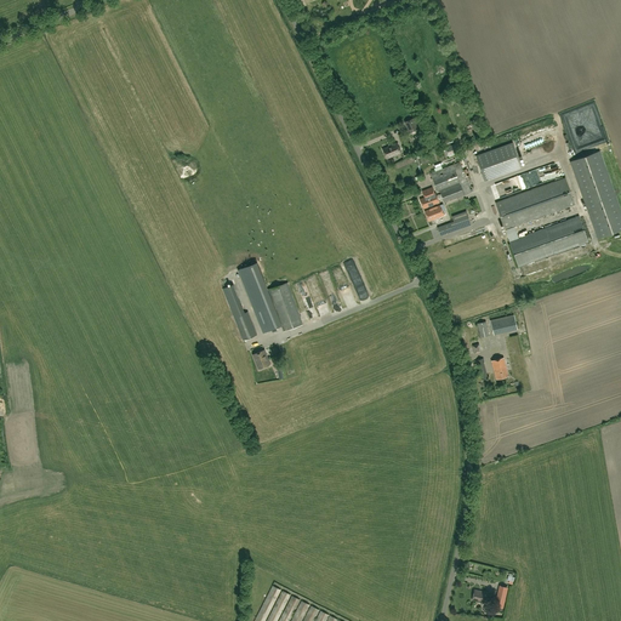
[(405,121),(410,132),(416,130),(412,119),(405,121)]
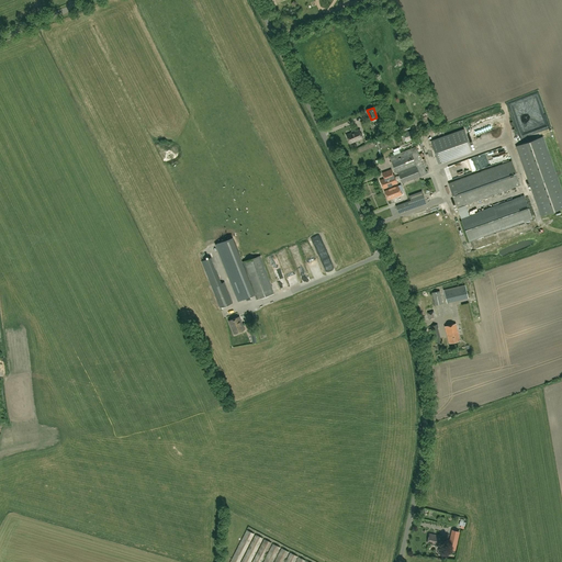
[(538,117),(542,117),(542,124),(546,124),(544,113),(534,113),(534,116),(537,116),(537,120),(538,120),(538,117)]
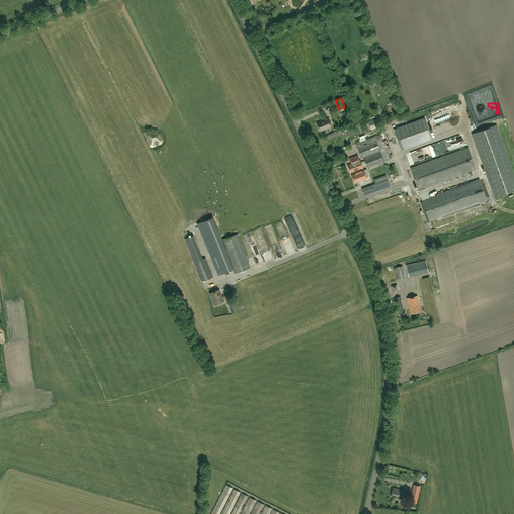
[(320,111),(322,118),(329,117),(327,109),(320,111)]
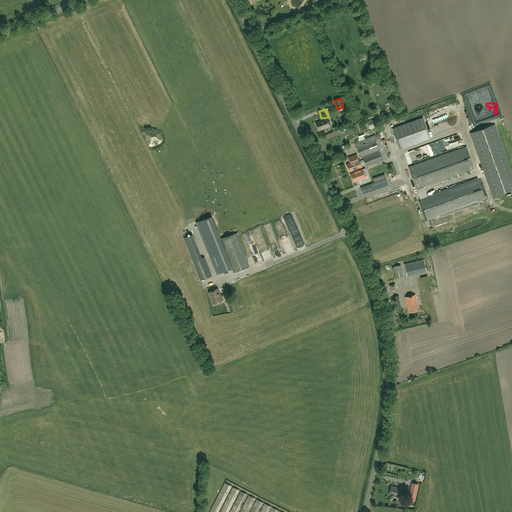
[(315,124),(318,131),(330,126),(327,118),(321,121),(315,124)]
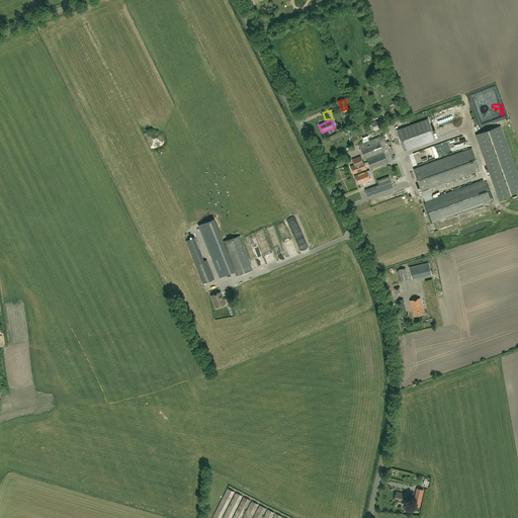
[(398,130),(405,150),(434,139),(427,119),(398,130)]
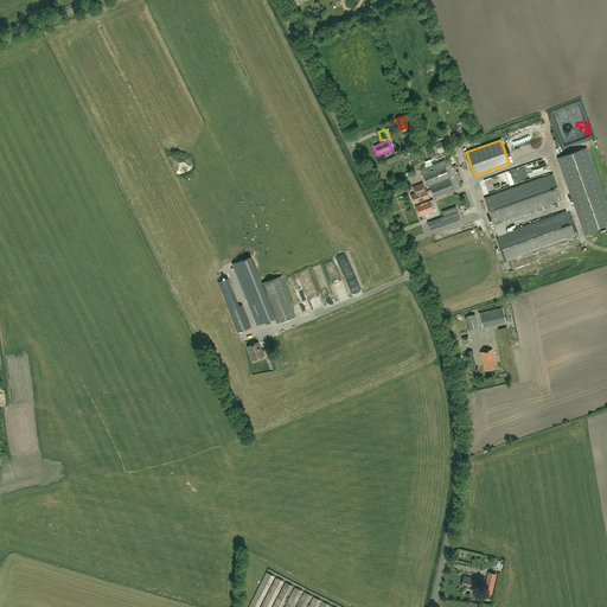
[(445,141),(434,145),(438,153),(447,149),(445,141)]
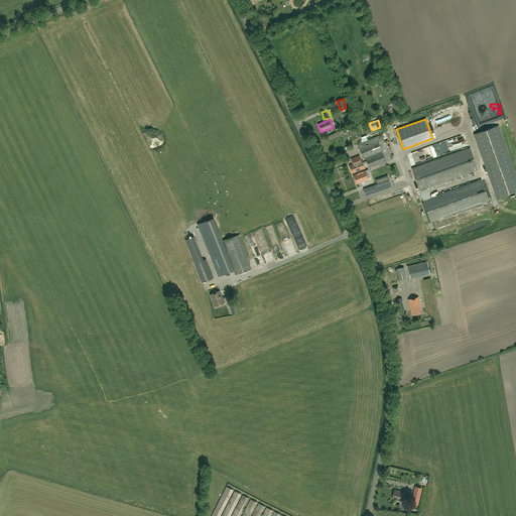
[(515,175),(498,126),(474,134),(496,199),(515,190),(515,175)]
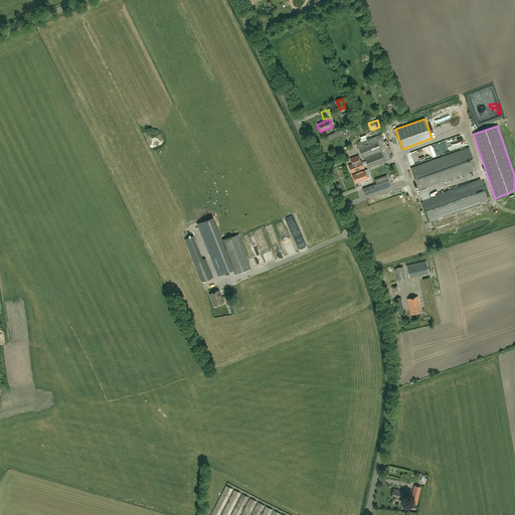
[(366,161),(362,162),(361,160),(360,161),(358,156),(350,159),(351,162),(352,162),(352,163),(348,165),(351,173),(354,171),(364,168),(363,166),(367,164),(369,168),(390,159),(381,135),(357,144),(362,158),(365,159),(366,161)]
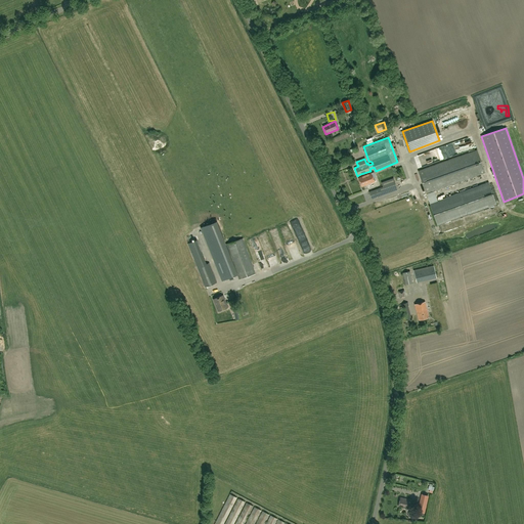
[(437,201),(434,191),(485,173),(478,151),(419,172),(437,225),(496,205),(489,182),(437,201)]
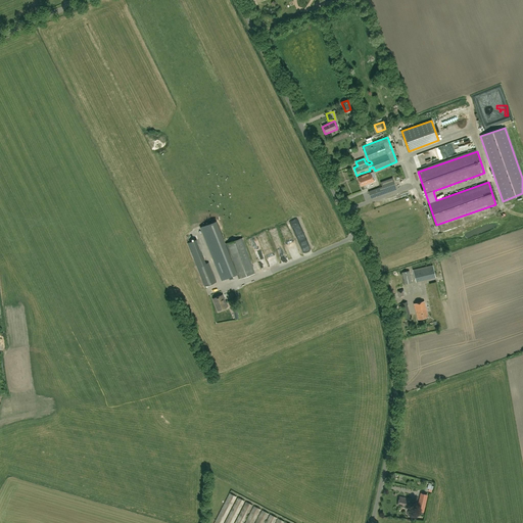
[(371,173),(361,177),(358,178),(361,187),(374,182),(371,173)]
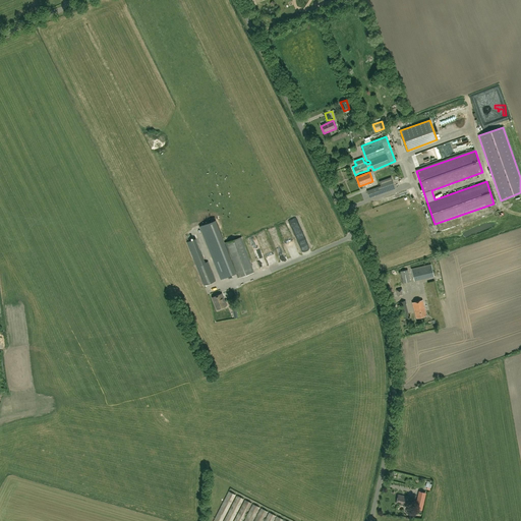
[(380,181),(381,186),(367,190),(369,197),(395,188),(391,177),(380,181)]
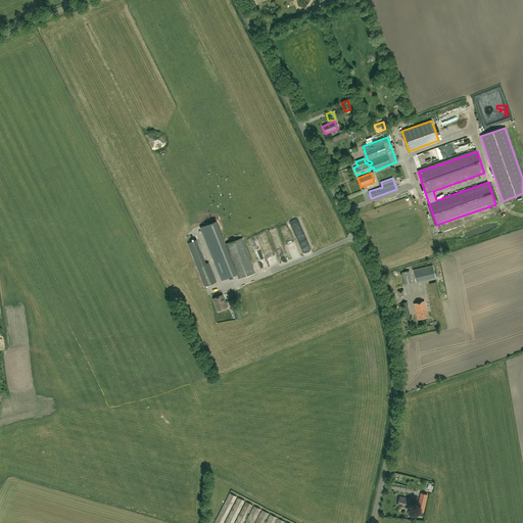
[(373,206),(375,211),(402,202),(403,203),(405,202),(402,196),(373,206)]
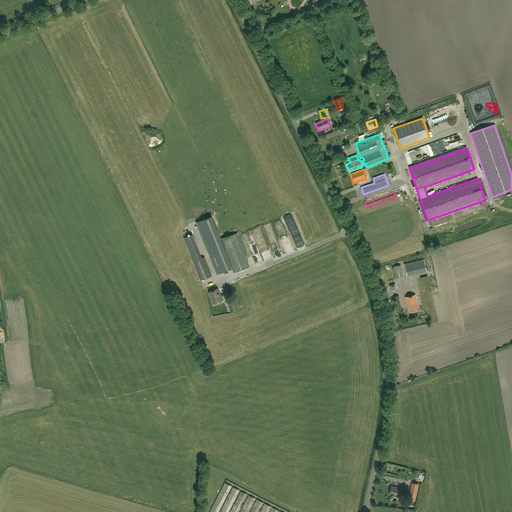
[(231,268),(221,239),(211,216),(196,222),(217,274),(231,268)]
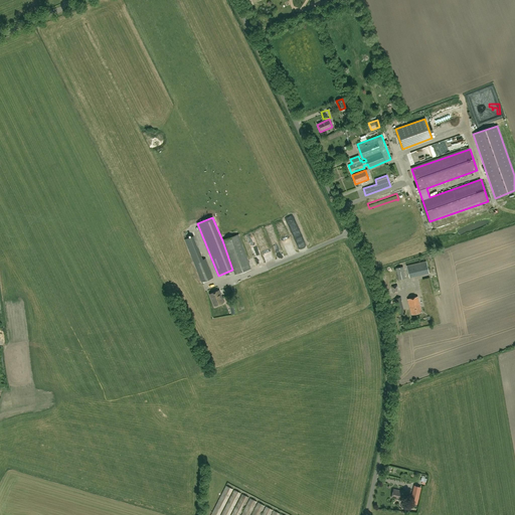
[(222,240),(232,270),(233,270),(235,275),(250,269),(238,234),(222,240)]
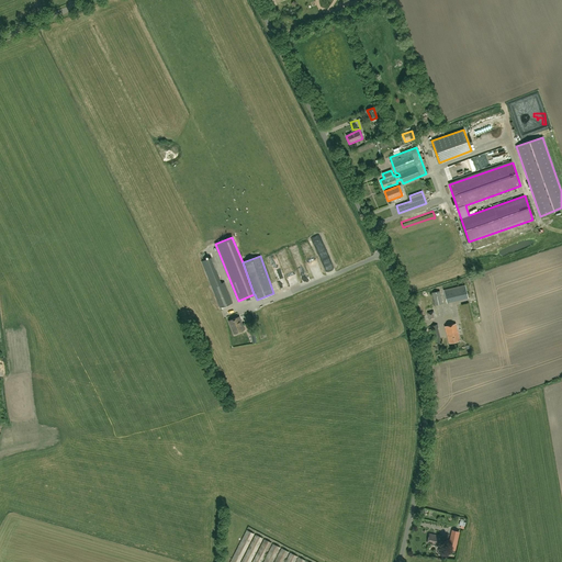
[(211,258),(202,261),(212,287),(220,307),(233,303),(224,282),(221,283),(211,258)]
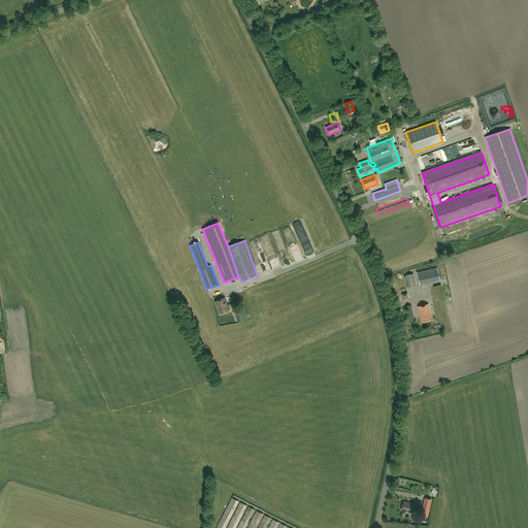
[(437,267),(417,272),(420,285),(439,279),(437,267)]
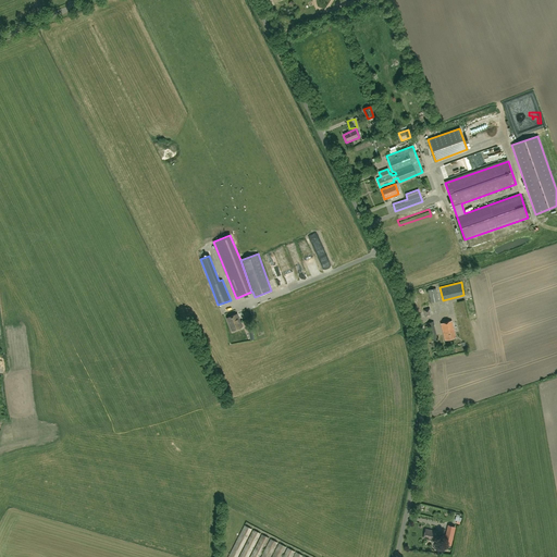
[(435,288),(429,291),(431,302),(438,301),(435,288)]
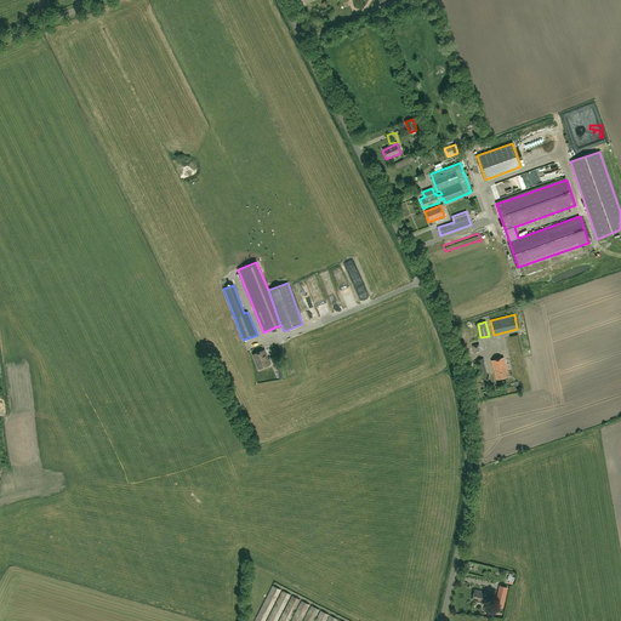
[(269,364),(265,349),(252,354),(258,369),(269,364)]
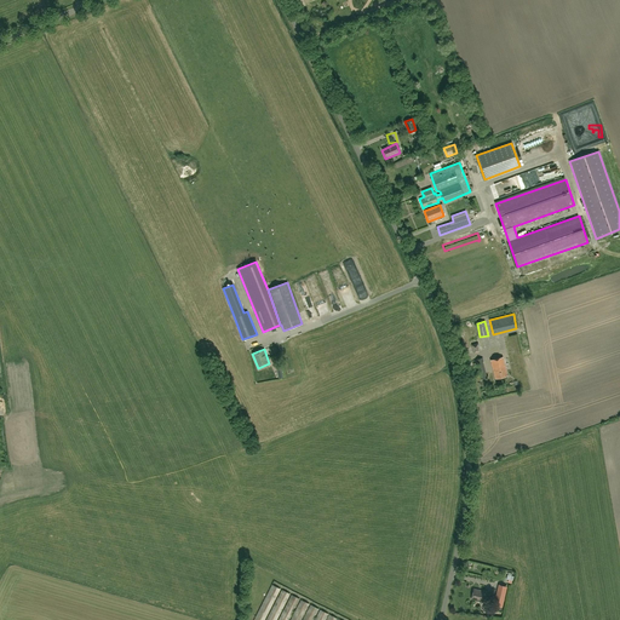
[(491,360),(495,379),(507,375),(503,357),(491,360)]
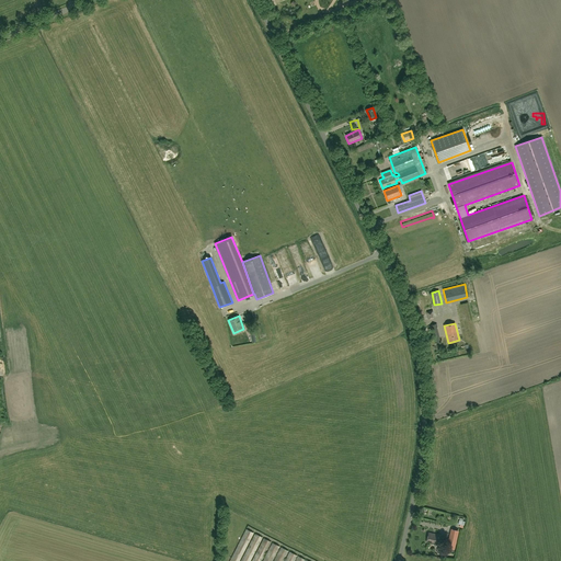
[(441,341),(436,324),(431,325),(435,343),(441,341)]
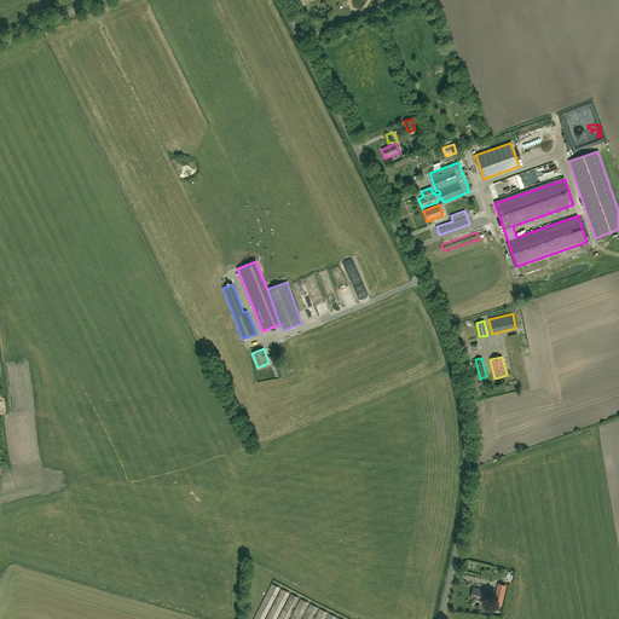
[(272,584),(253,618),(264,618),(281,588),(272,584)]
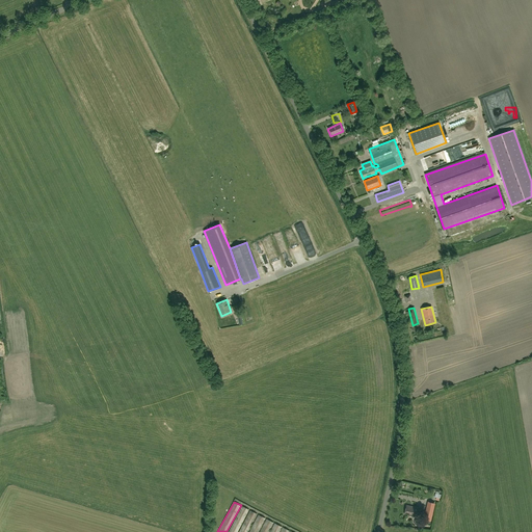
[(418,507),(406,505),(404,514),(416,516),(418,507)]
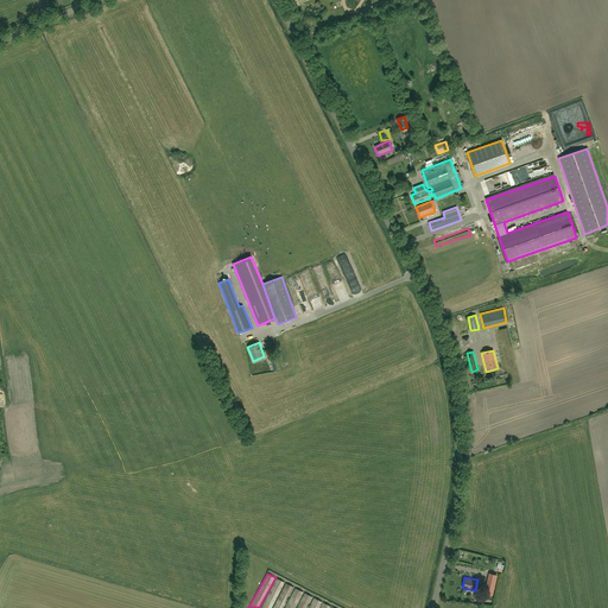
[(271,607),(284,582),(276,578),(260,607),(271,607)]
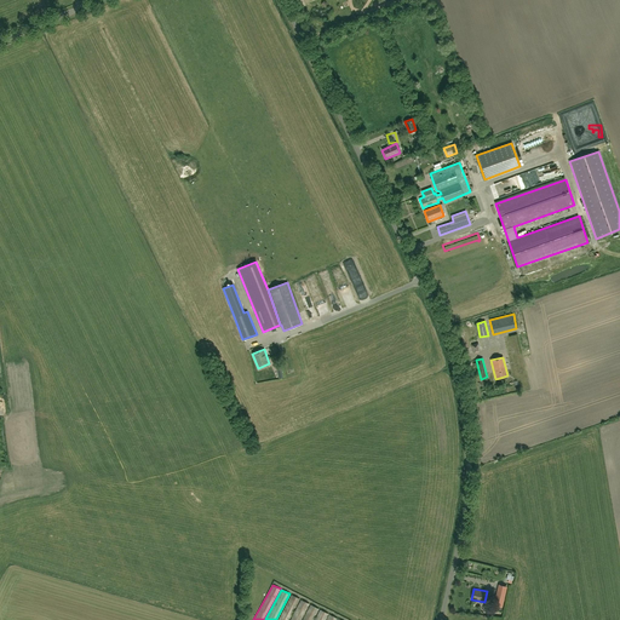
[(288,619),(299,600),(291,595),(277,619),(288,619)]
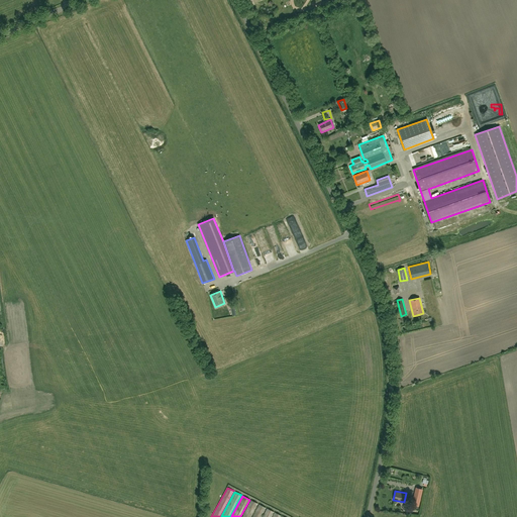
[(250,516),(257,504),(250,500),(241,516),(250,516)]
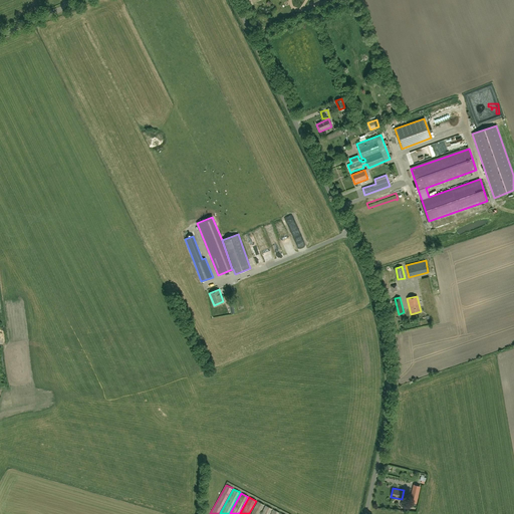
[(259,513),(264,505),(257,501),(250,513),(259,513)]
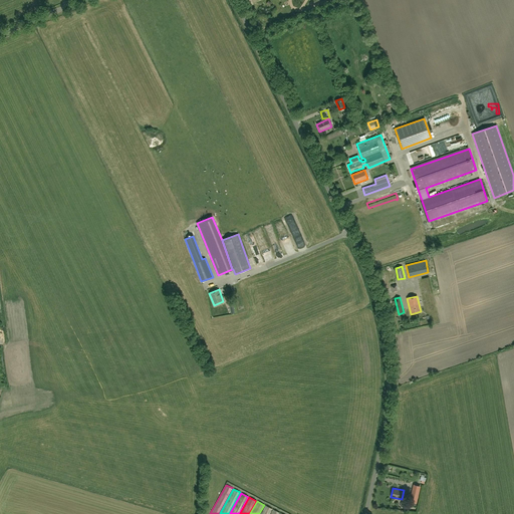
[(269,513),(272,509),(265,505),(260,513),(269,513)]
